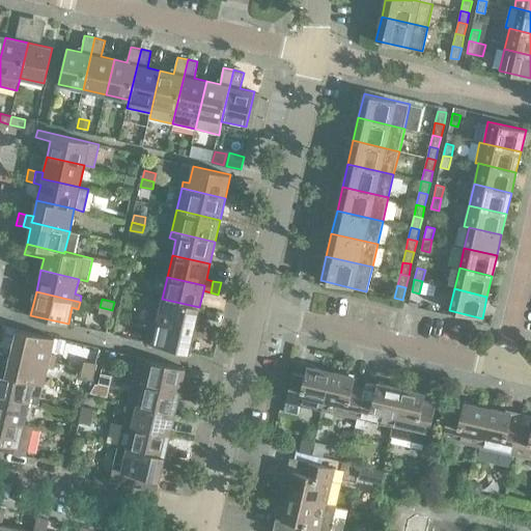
[(196,323),(199,307),(162,299),(151,343),(189,352),(193,335),(207,338),(211,326),(196,323)]
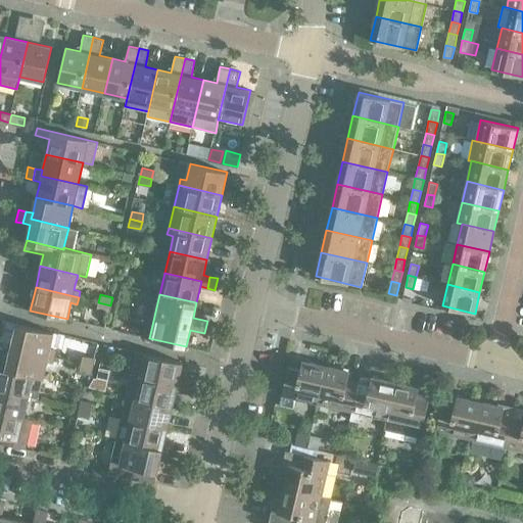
[(108,313),(110,305),(98,302),(97,310),(108,313)]
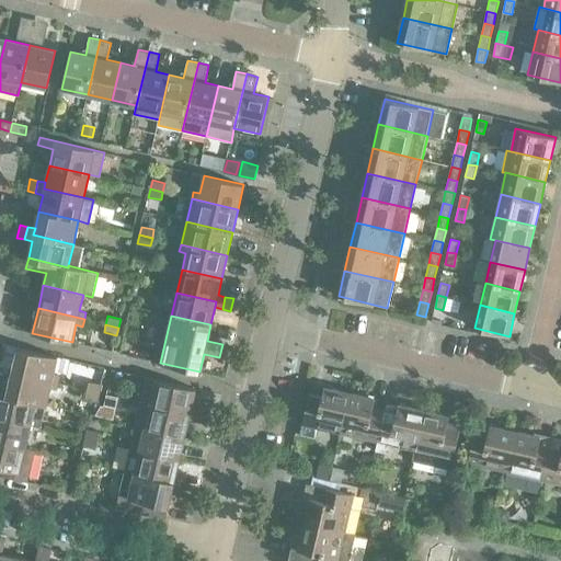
[(18,347),(12,371),(58,382),(60,376),(54,374),(58,356),(18,347)]
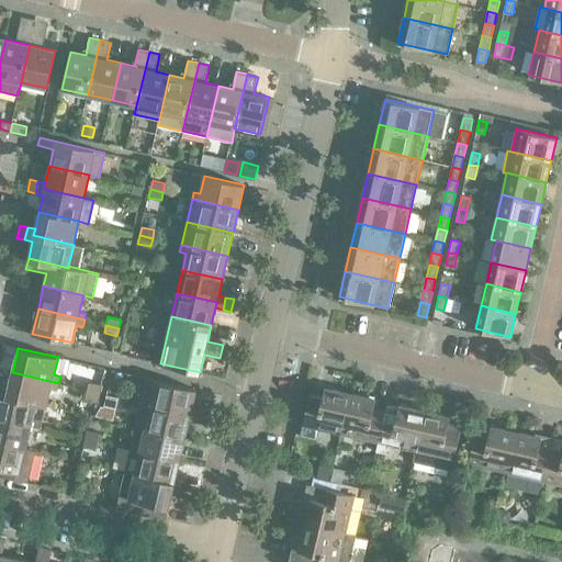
[(57,390),(58,383),(12,372),(8,394),(9,394),(8,396),(36,403),(36,404),(46,406),(51,389),(57,390)]
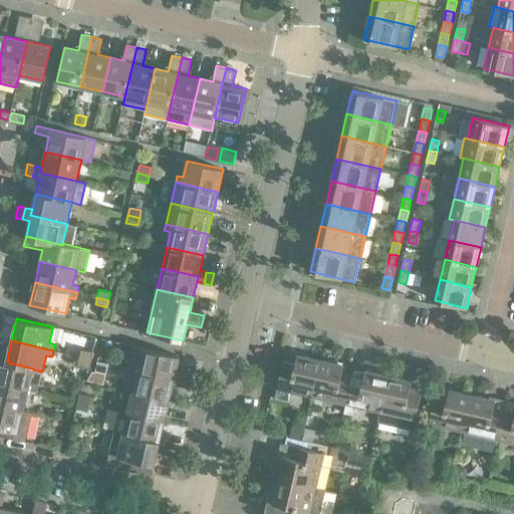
[(135,345),(130,367),(174,378),(173,384),(180,386),(183,374),(176,372),(180,356),(135,345)]
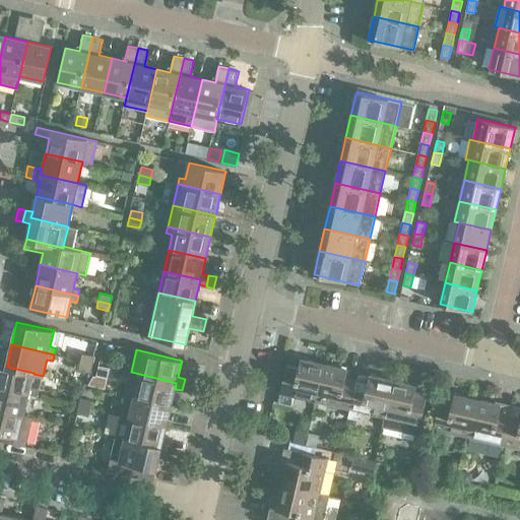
[(82,353),(80,361),(92,364),(94,355),(82,353)]
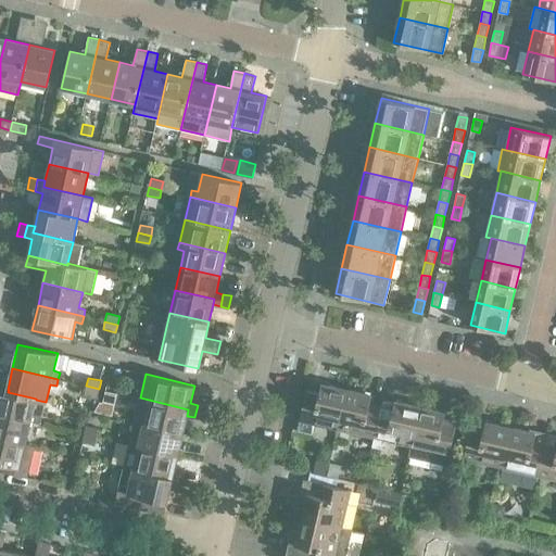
[(338,429),(346,389),(321,383),(320,386),(308,383),(297,431),(299,432),(299,431),(313,434),(315,424),(338,429)]
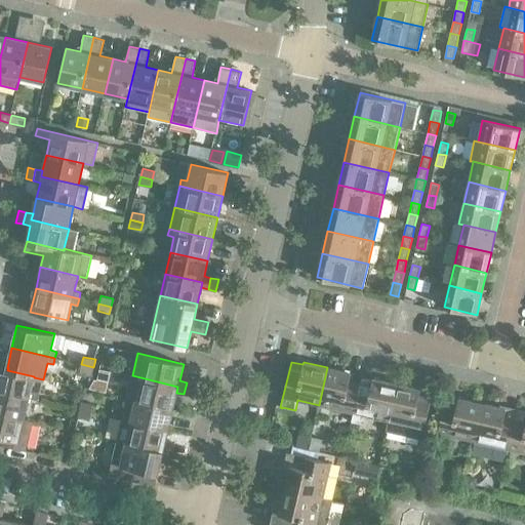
[(91,374),(93,367),(81,364),(80,372),(91,374)]
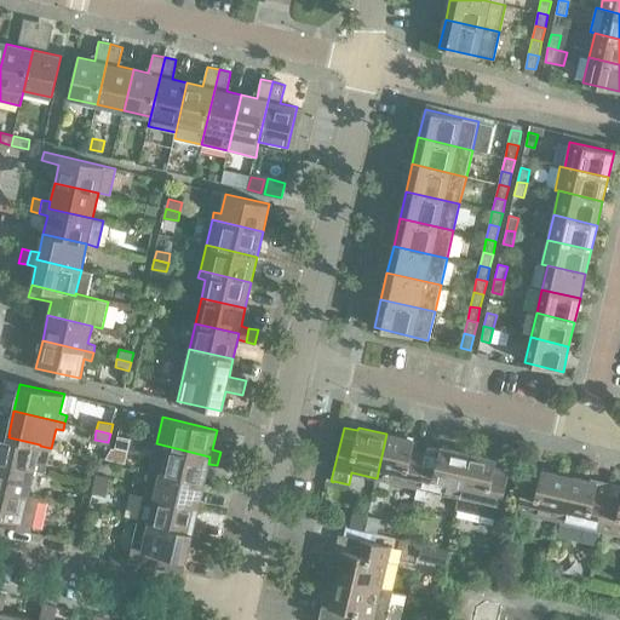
[(45,472),(51,448),(40,446),(40,445),(9,437),(10,435),(9,435),(0,432),(0,460),(34,470),(45,472)]
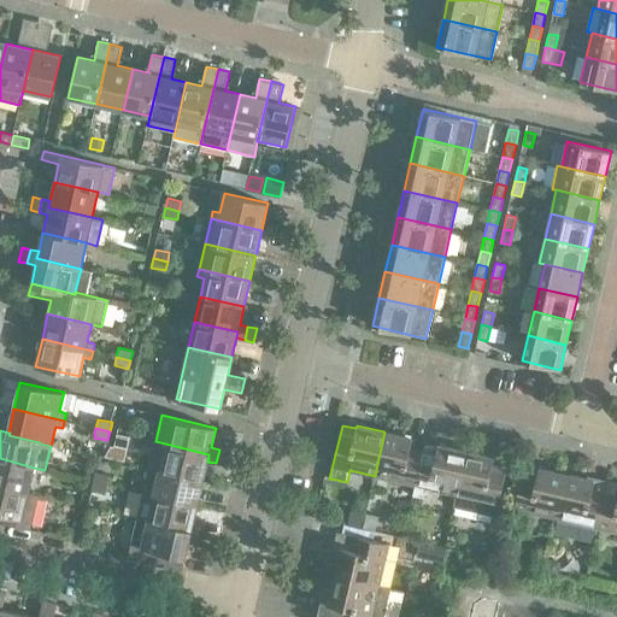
[(416,483),(423,451),(411,447),(412,439),(385,432),(375,476),(403,482),(403,480),(416,483)]
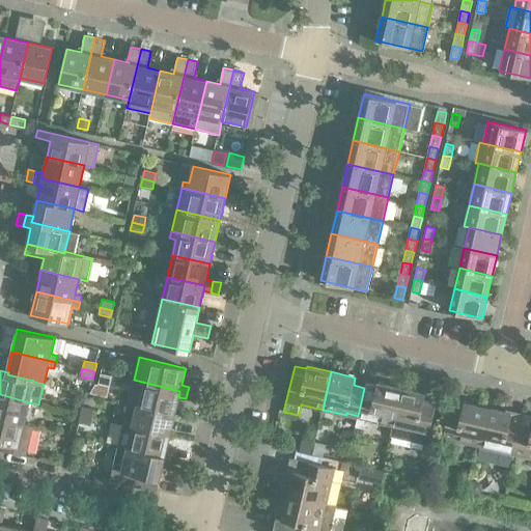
[(175,413),(178,397),(179,391),(134,380),(129,401),(132,402),(175,413)]
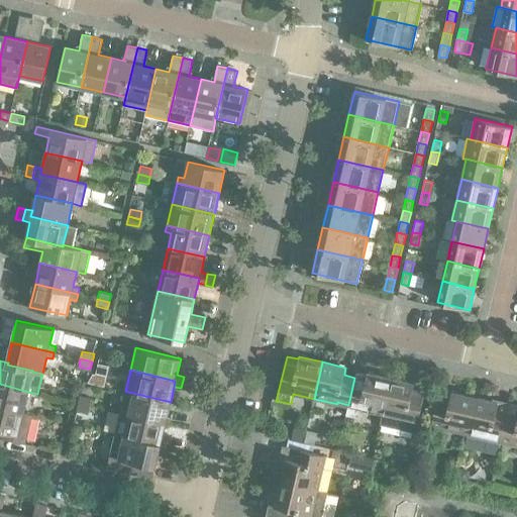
[(382,415),(391,378),(368,373),(367,375),(356,373),(355,378),(354,378),(348,405),(346,414),(351,415),(351,416),(357,417),(359,410),(382,415)]
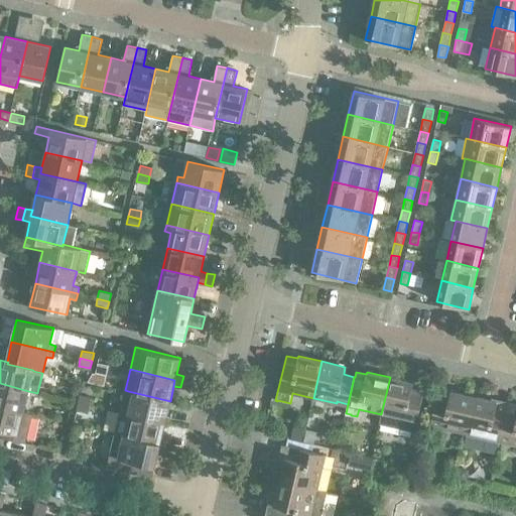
[(190,377),(183,376),(180,387),(187,389),(190,377)]
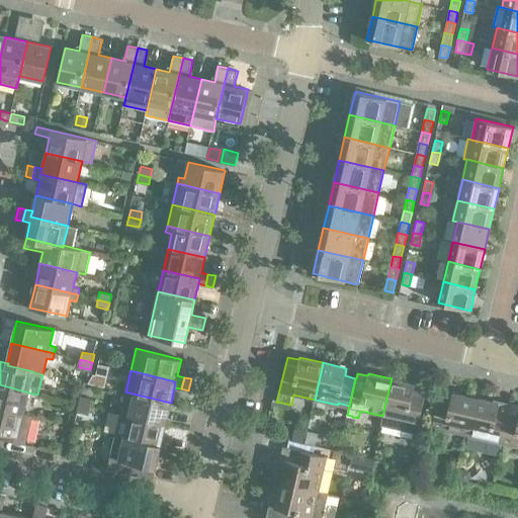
[(415,383),(392,378),(382,416),(380,426),(416,434),(426,389),(415,386),(415,383)]
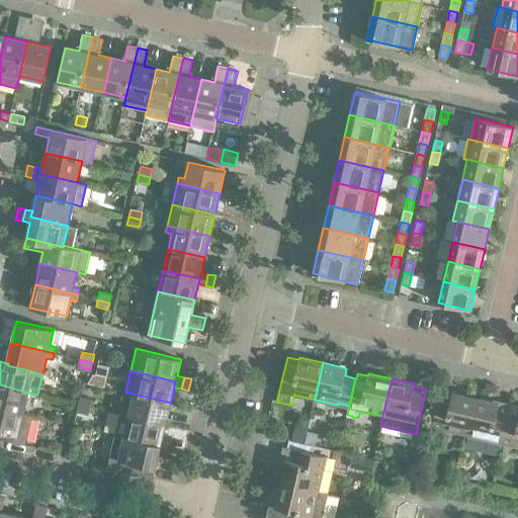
[(0,408),(23,414),(28,393),(0,384),(0,408)]
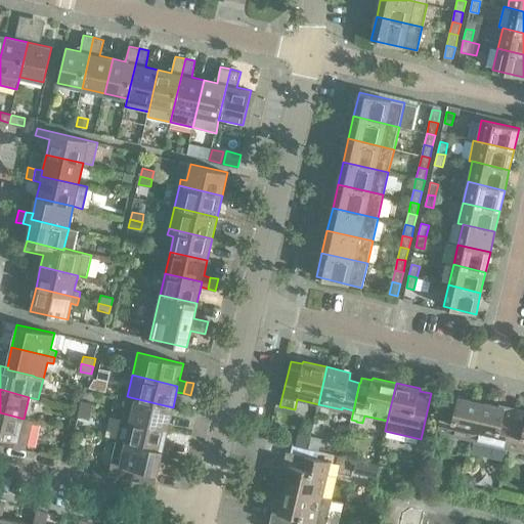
[(168,429),(173,407),(130,397),(125,419),(168,429)]
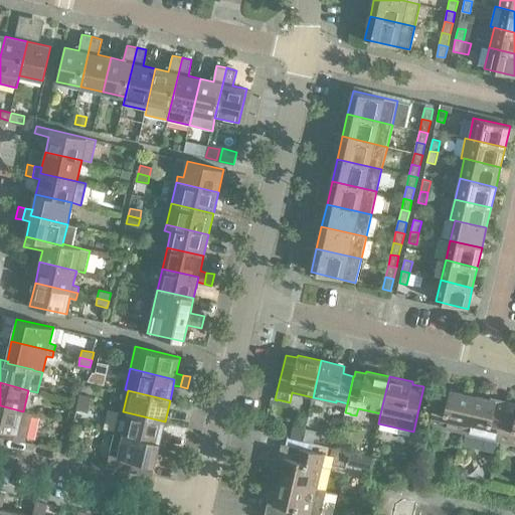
[(465,433),(473,395),(450,390),(448,398),(437,395),(430,424),(431,424),(432,422),(446,425),(445,428),(465,433)]
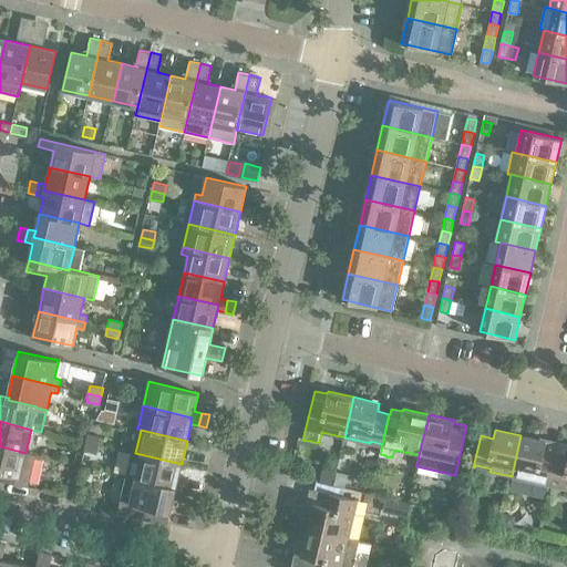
[(101,436),(89,433),(86,442),(100,445),(101,436)]
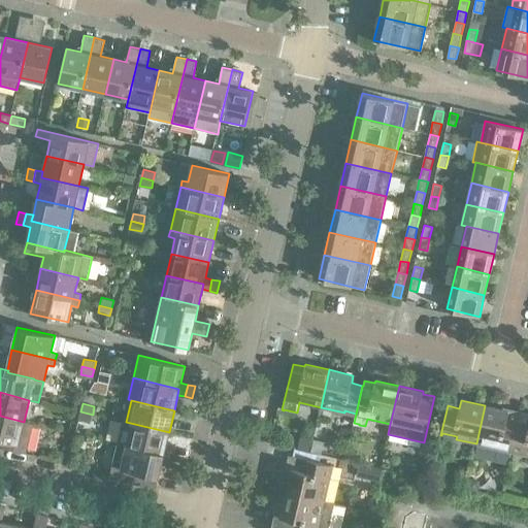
[(512,450),(518,422),(520,416),(508,414),(508,411),(485,405),(476,443),(500,449),(501,447),(512,450)]
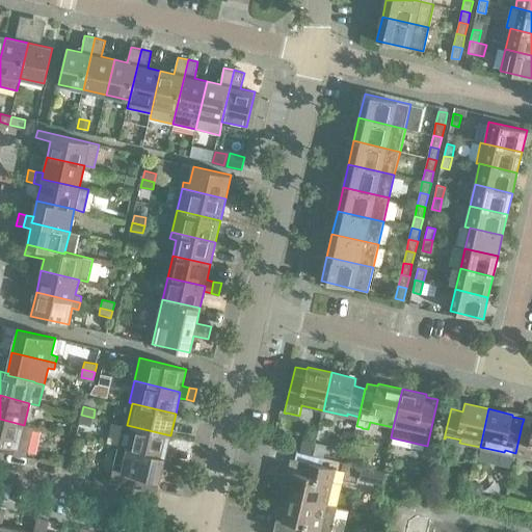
[(91,425),(94,418),(81,415),(79,423),(91,425)]
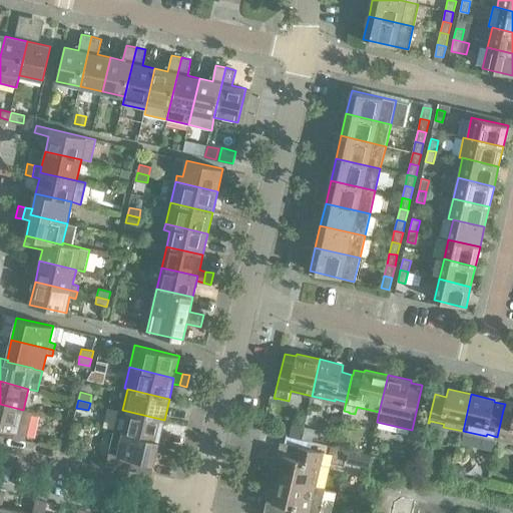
[(32,412),(23,410),(0,404),(0,427),(10,430),(9,437),(25,441),(32,412)]
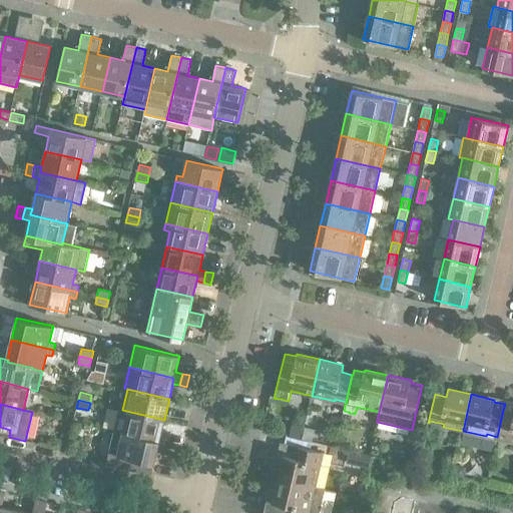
[(159,441),(164,420),(122,410),(117,431),(159,441)]
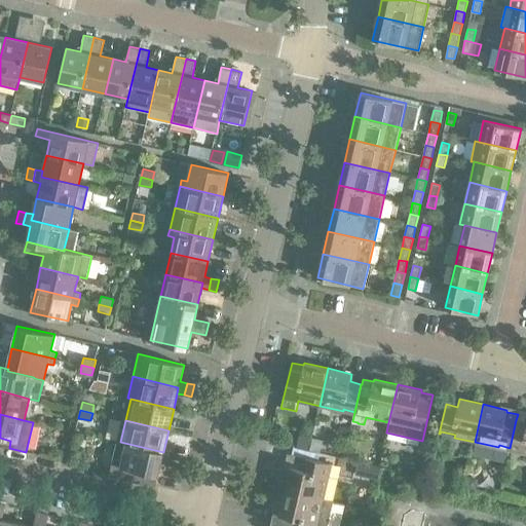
[(525,453),(525,422),(516,420),(510,448),(521,450),(520,452),(525,453)]
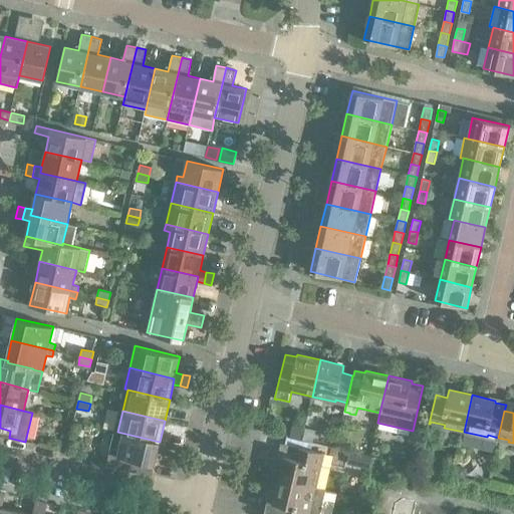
[(292,425),(289,437),(302,440),(305,428),(292,425)]
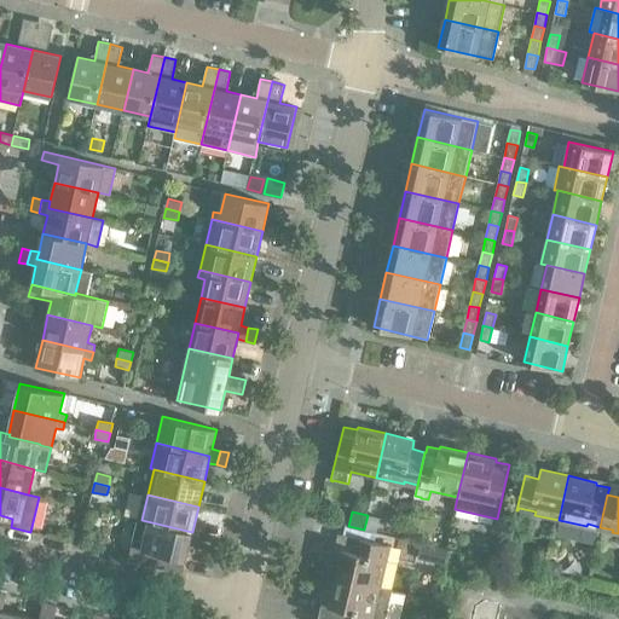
[(368,515),(364,530),(376,533),(380,518),(368,515)]
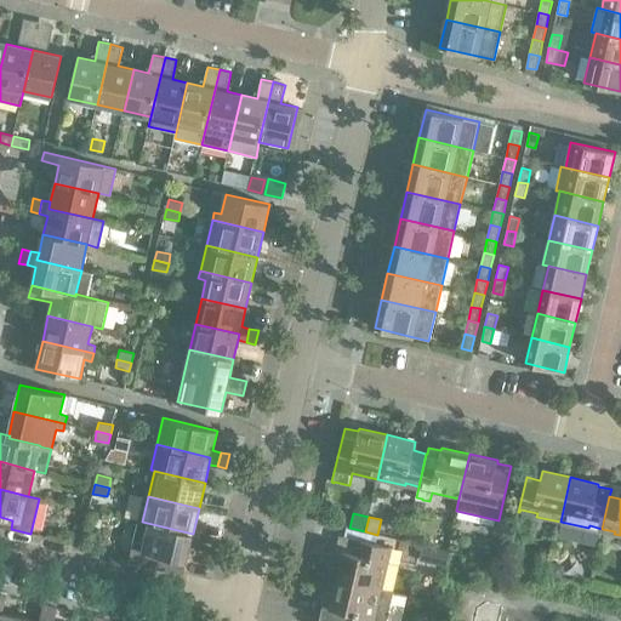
[(183,574),(193,534),(142,522),(132,562),(183,574)]
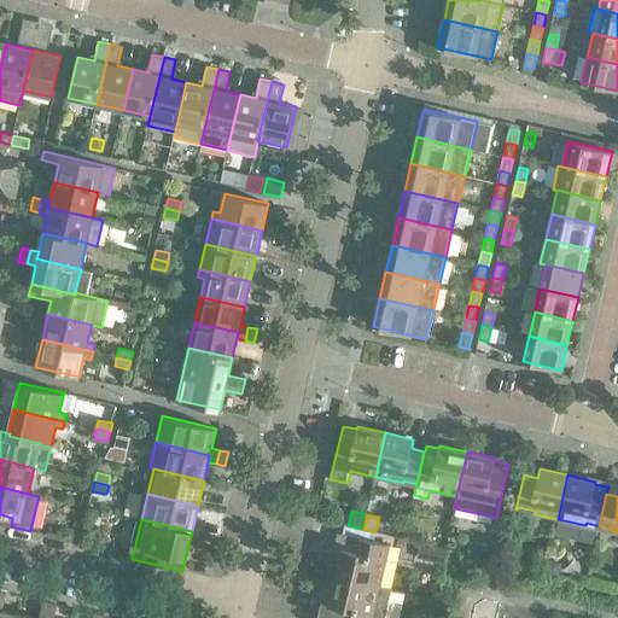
[(331,561),(338,563),(336,577),(379,587),(386,559),(384,559),(386,546),(389,546),(390,544),(338,532),(331,561)]
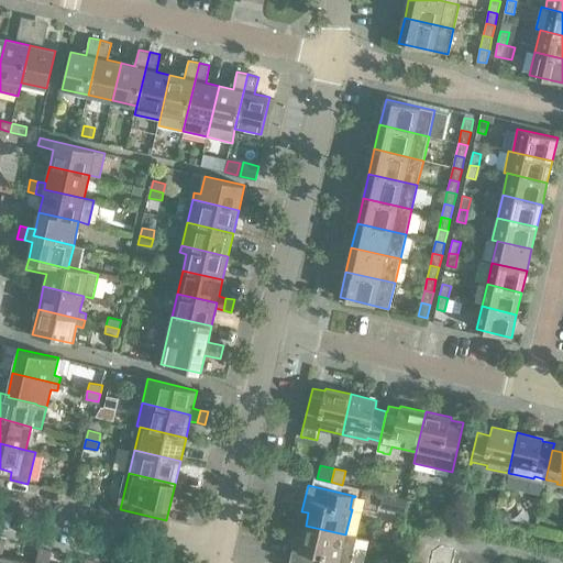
[(395,497),(392,510),(405,514),(407,500),(395,497)]
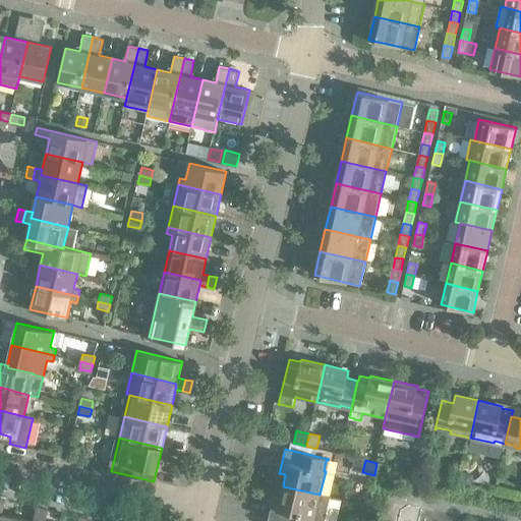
[(469,482),(470,476),(468,472),(462,471),(460,480),(469,482)]
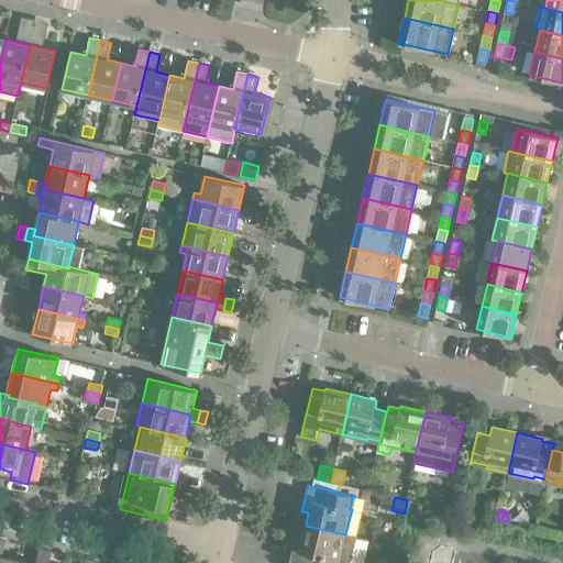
[(350,562),(356,537),(345,534),(306,526),(302,538),(296,536),(289,562),(294,562),(350,562)]
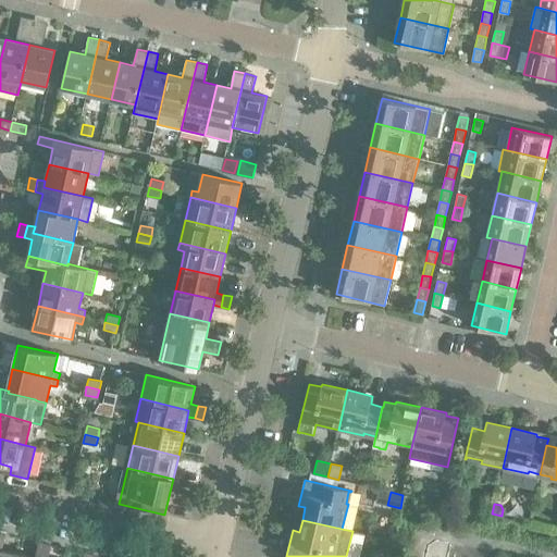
[(39,542),(37,551),(50,553),(51,545),(39,542)]
